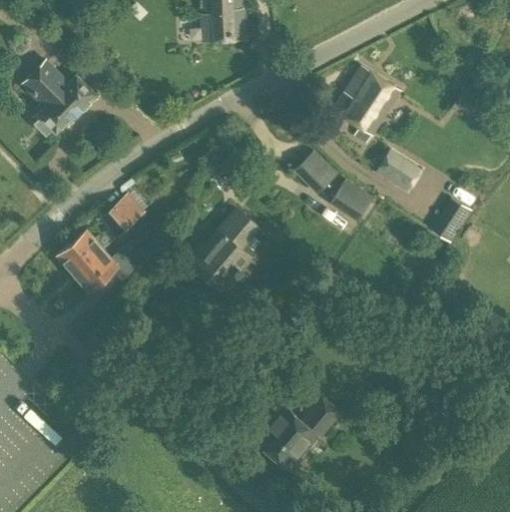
[(246,38),(243,0),(201,0),(202,12),(204,41),(246,38)]
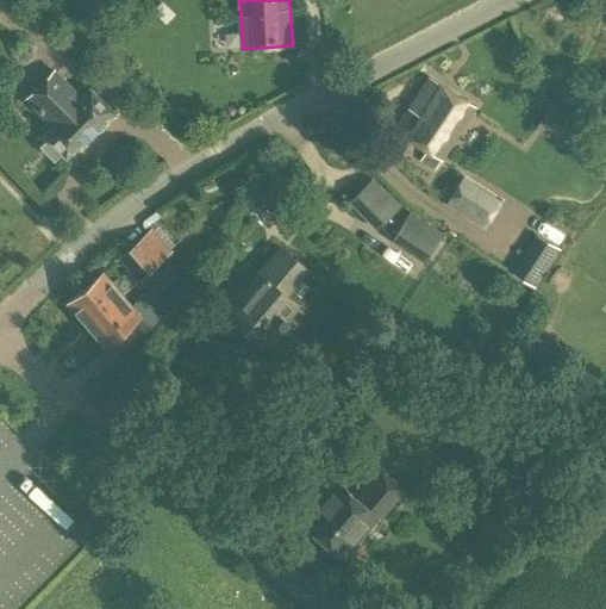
[(82,99),(56,72),(29,99),(56,126),(45,136),(50,140),(42,148),(56,161),(63,154),(68,159),(86,141),(87,142),(99,130),(98,129),(114,111),(93,89),(82,99)]
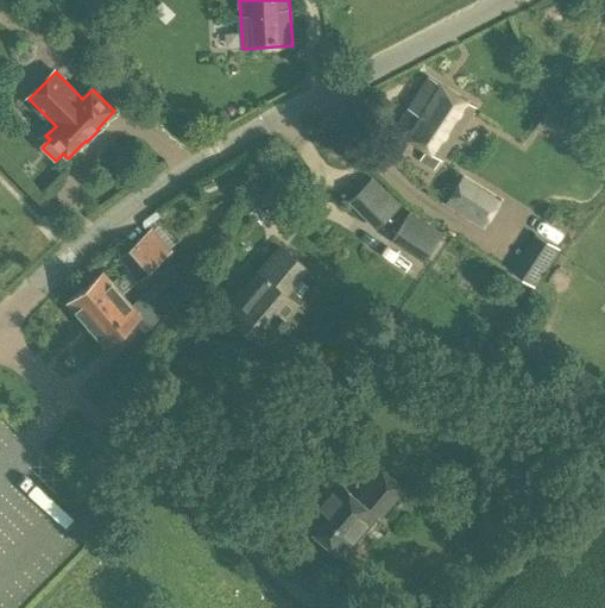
[(443,158),(476,108),(430,80),(411,110),(410,110),(397,129),(429,149),(422,162),(436,170),(443,158)]
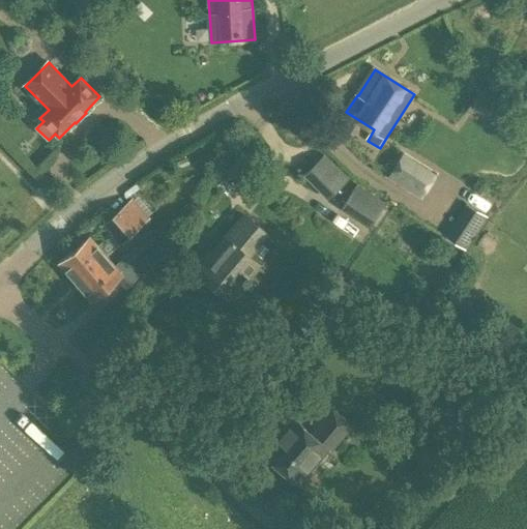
[(421,199),(437,175),(404,153),(388,177),(421,199)]
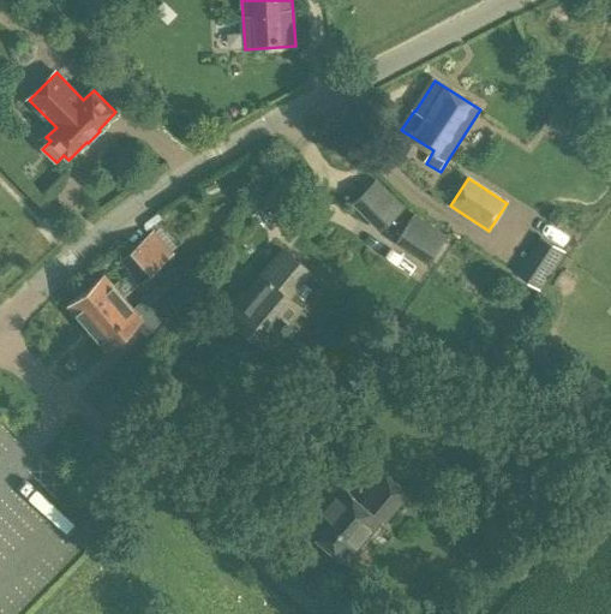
[(381,232),(406,208),(377,179),(353,203),(381,232)]
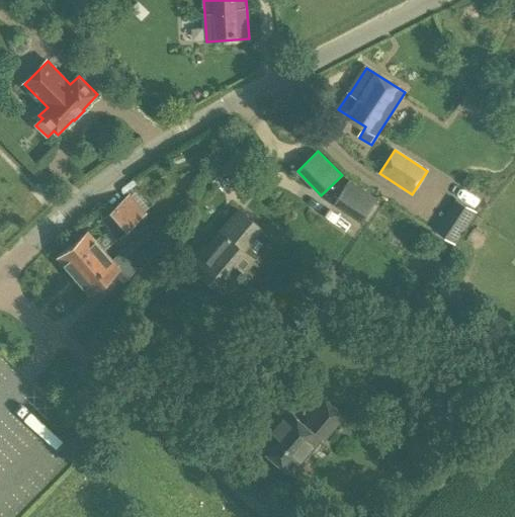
[(361,224),(378,199),(350,180),(334,204),(361,224)]
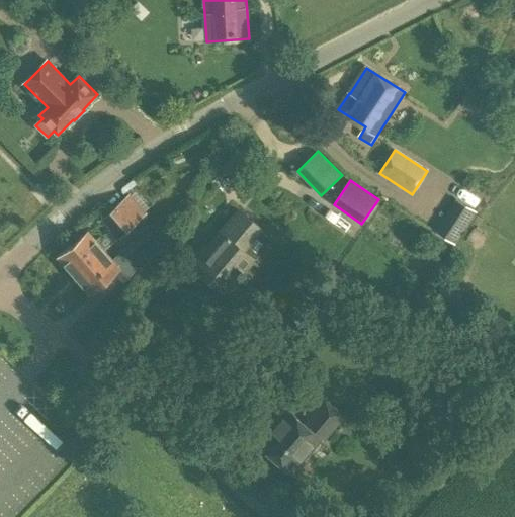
[(134,192),(148,206),(154,199),(140,185),(134,192)]
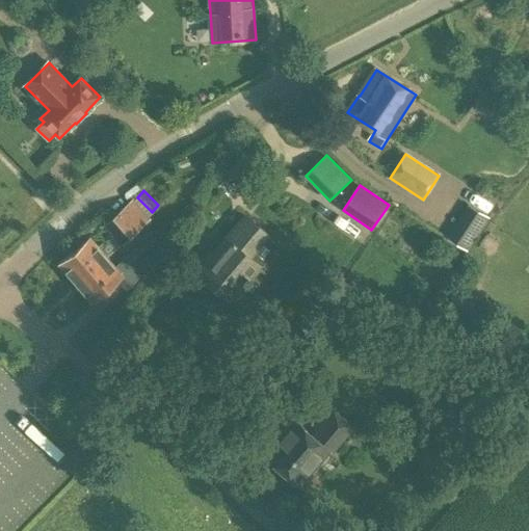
[(121,247),(152,220),(134,201),(103,228),(121,247)]
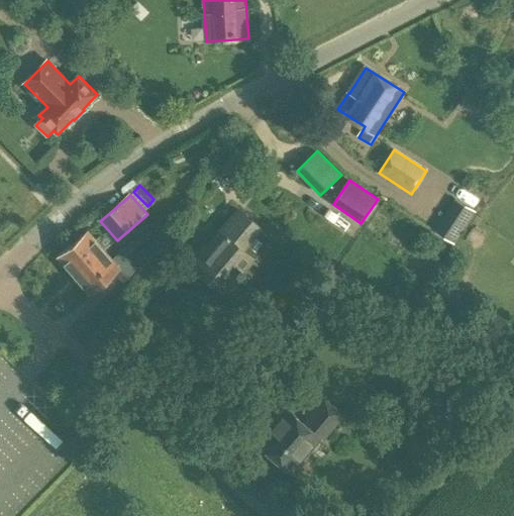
[(455,244),(477,212),(456,199),(435,231),(455,244)]
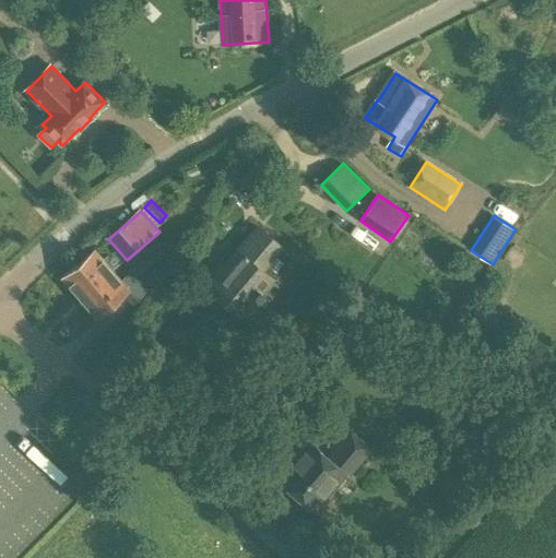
[(243,317),(273,281),(262,271),(282,248),(260,228),(225,271),(228,274),(213,292),(243,317)]
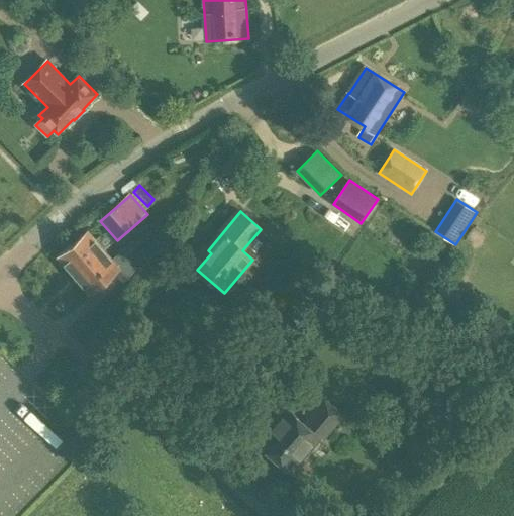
[(143,217),(130,228),(138,238),(152,227),(151,226),(143,217)]
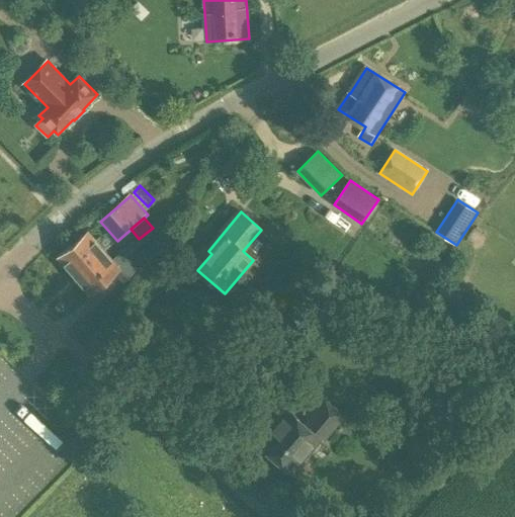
[(76,277),(106,252),(89,233),(60,258),(76,277)]
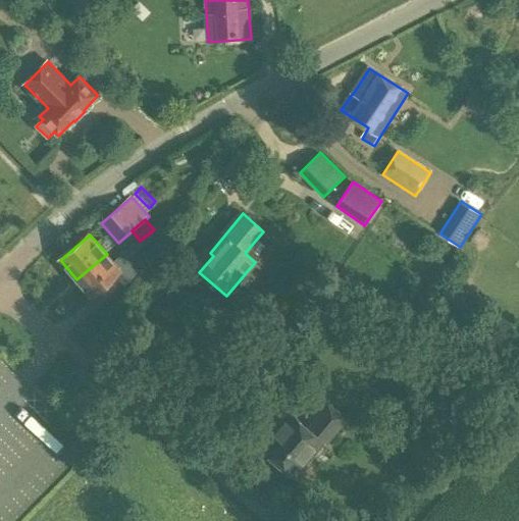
[(107,254),(76,279),(91,297),(117,275),(126,287),(132,281),(148,257),(136,244),(114,262),(107,254)]
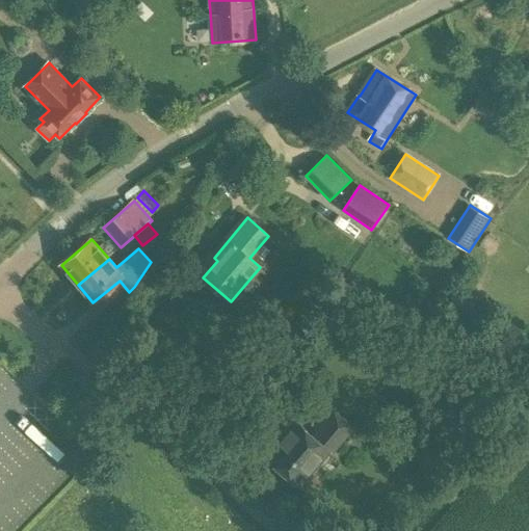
[(334,452),(354,428),(332,408),(310,434),(295,422),(265,457),(301,487),(333,451),(334,452)]
